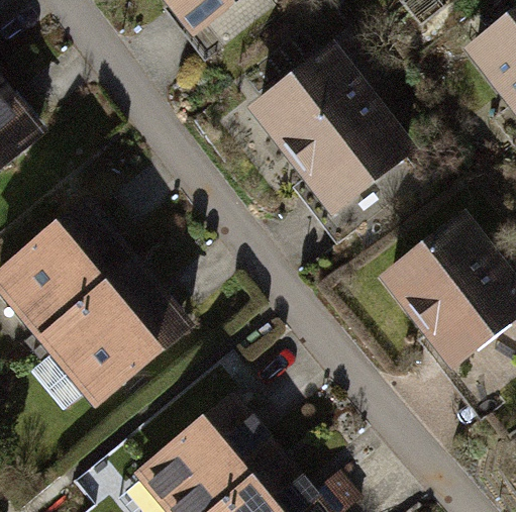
[(157,0),(201,53),(264,0),(157,0)]
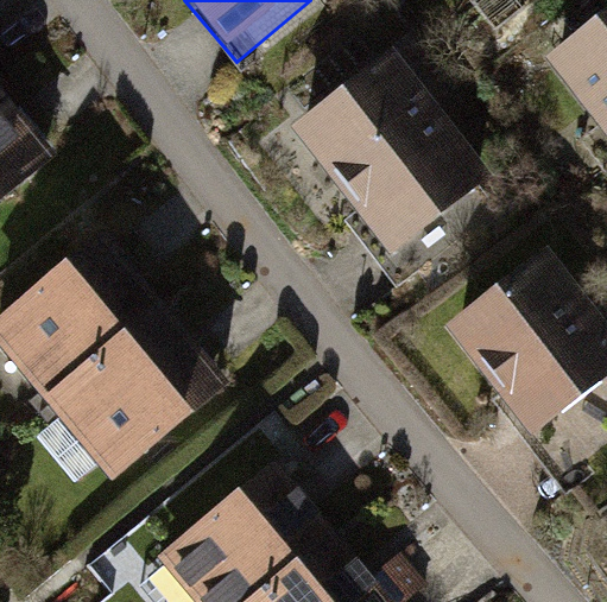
[(494,0),(507,18),(530,0),(494,0)]
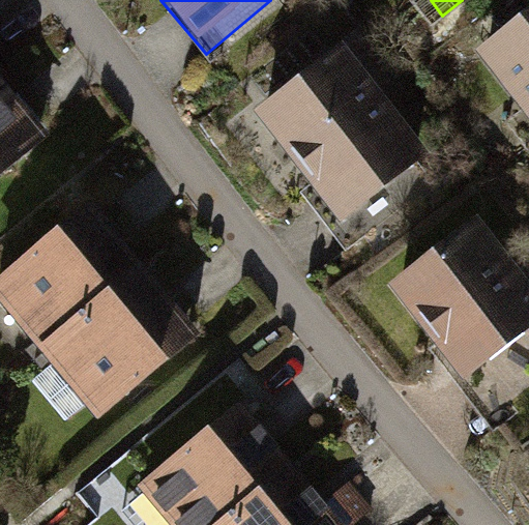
[(528,16),(477,58),(528,121),(528,16)]
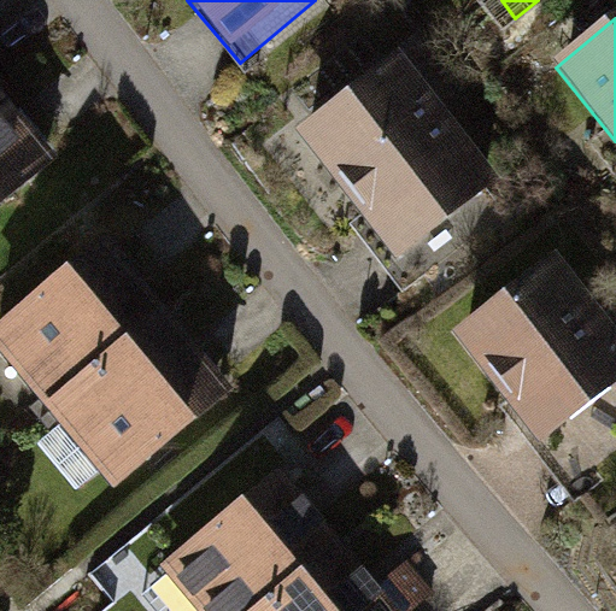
[(304,125),(403,250),(498,175),(400,51),(304,125)]
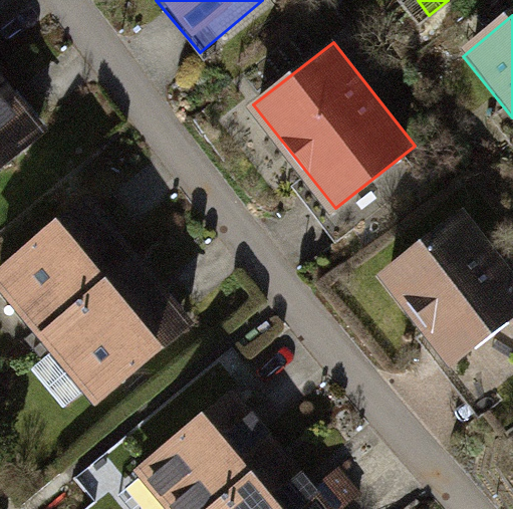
[(0,75),(0,171),(47,130),(0,75)]
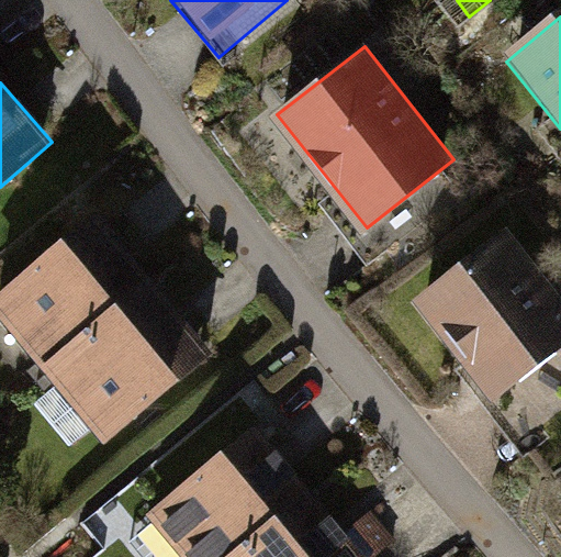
[(89,209),(0,286),(0,322),(108,445),(214,352),(89,209)]
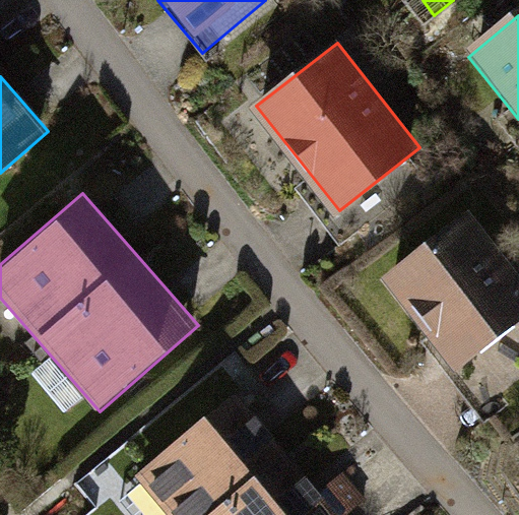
[(518,281),(469,217),(390,279),(458,367),(518,320),(518,281)]
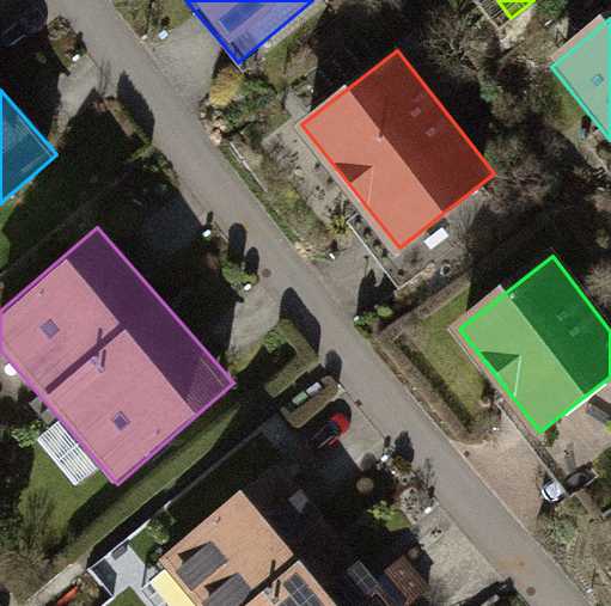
[(275,461),(157,559),(195,605),(417,605),(434,592),(408,561),(378,586),(275,461)]
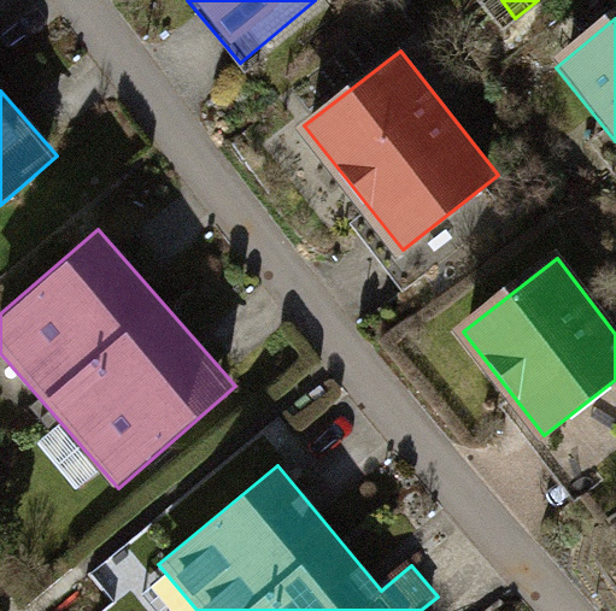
All buildings are outlined.
